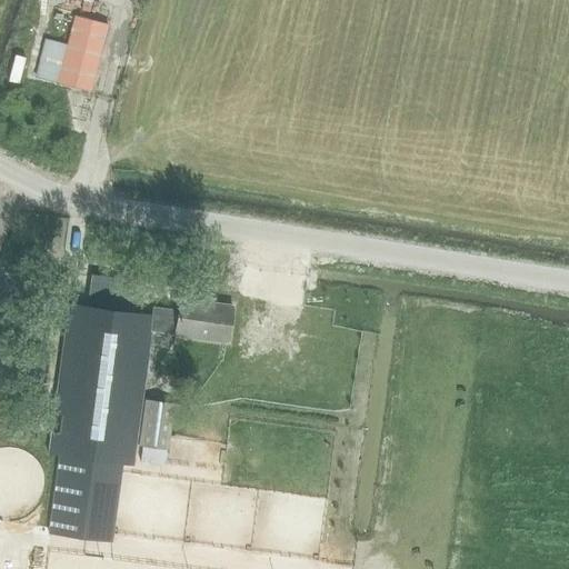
[(72,16),(66,43),(45,38),(33,79),(55,83),(89,93),(107,26),(72,16)]
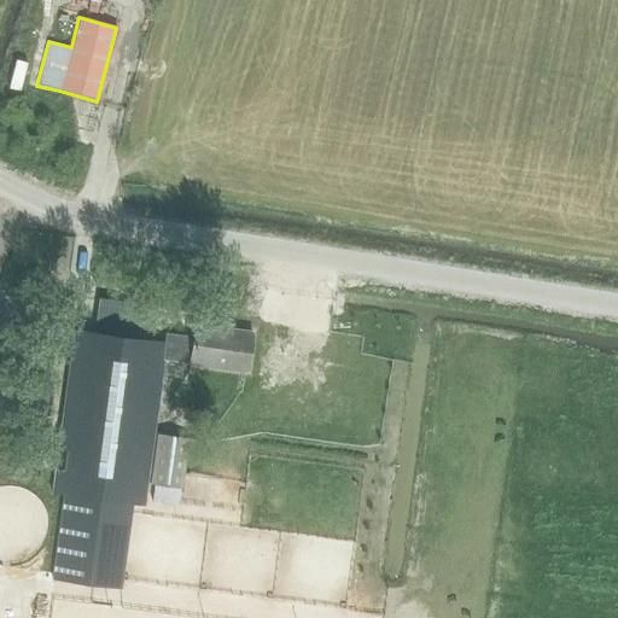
[(149,324),(152,295),(123,291),(123,293),(99,290),(97,314),(112,316),(112,319),(149,324)]
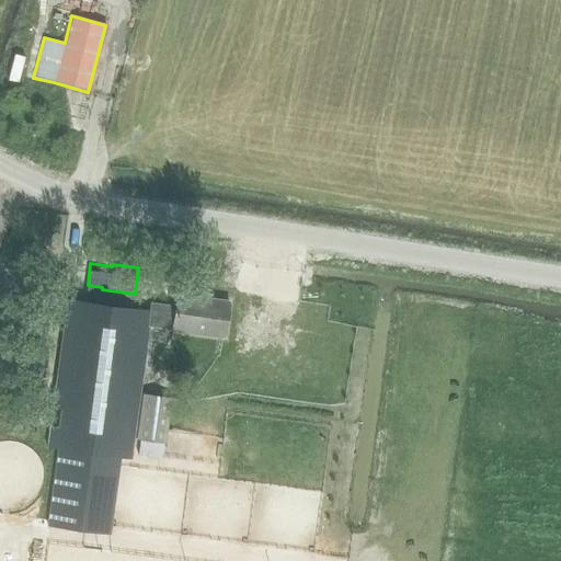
[(150,311),(66,300),(52,411),(60,412),(58,427),(49,426),(46,448),(57,449),(99,455),(118,458),(129,459),(146,340),(150,312),(150,311)]
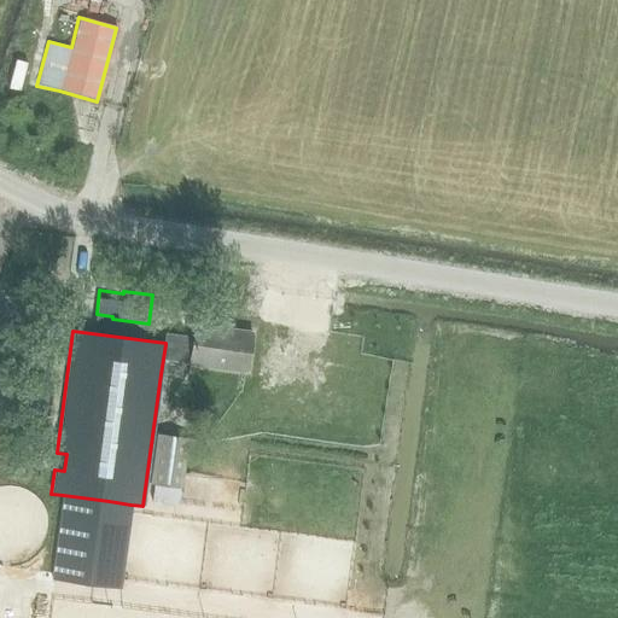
[(161,374),(185,377),(184,383),(261,394),(267,343),(191,333),(188,348),(165,344),(161,374)]
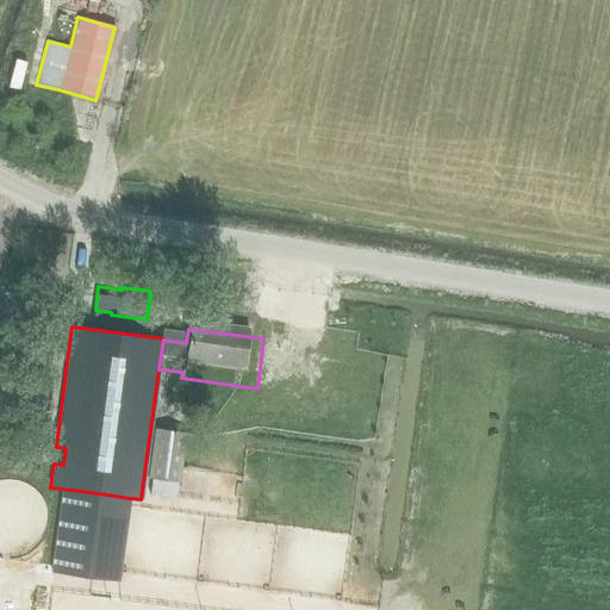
[(145,479),(151,480),(178,484),(179,484),(186,434),(153,429),(145,479)]
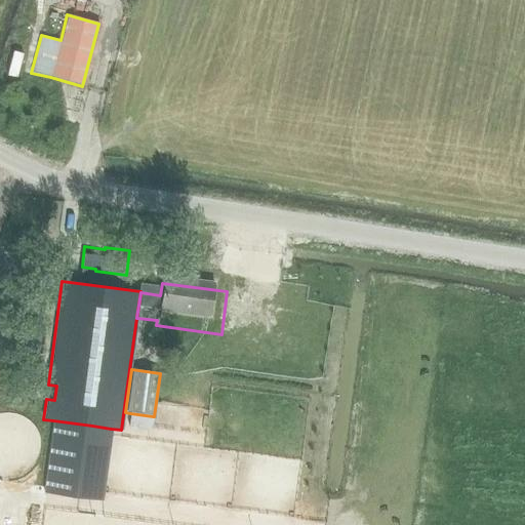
[(44,492),(82,497),(92,426),(53,420),(44,492)]
